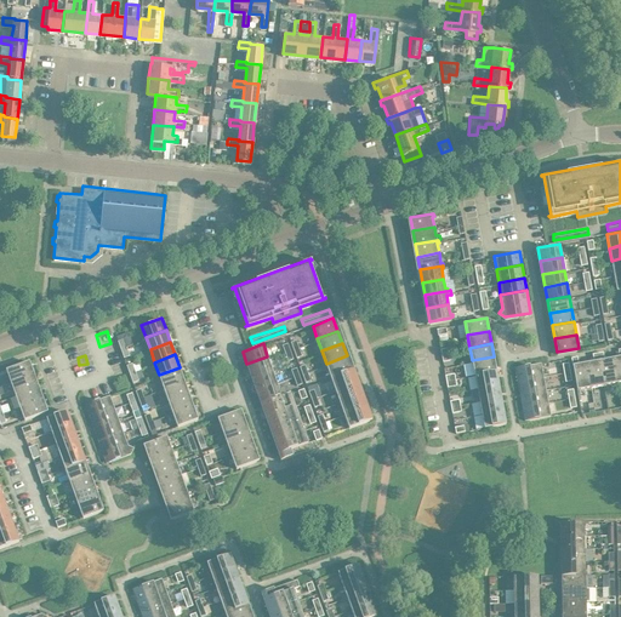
[(351,369),(347,355),(326,364),(330,376),(351,369)]
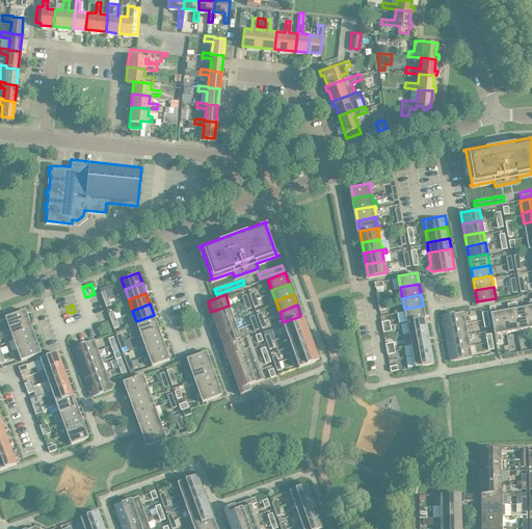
[(215,322),(233,316),(229,306),(211,312),(215,322)]
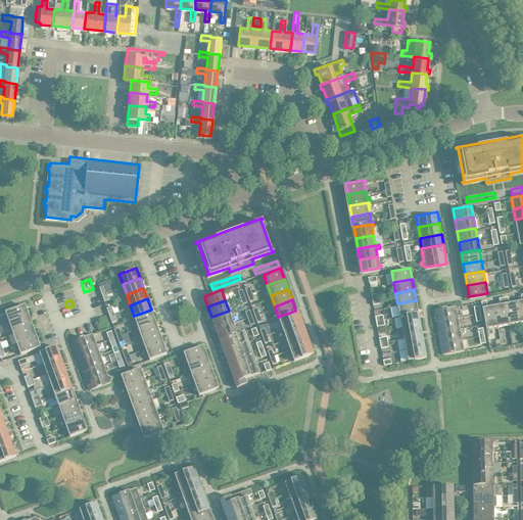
[(416,300),(397,303),(399,315),(418,312),(416,300)]
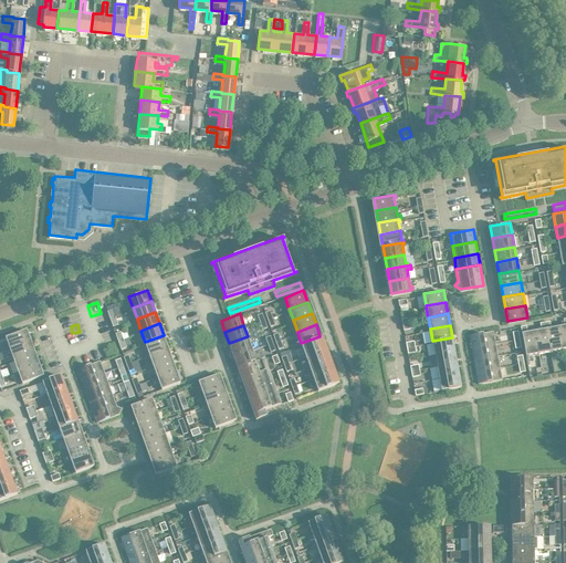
[(546,330),(549,348),(562,346),(558,327),(546,330)]
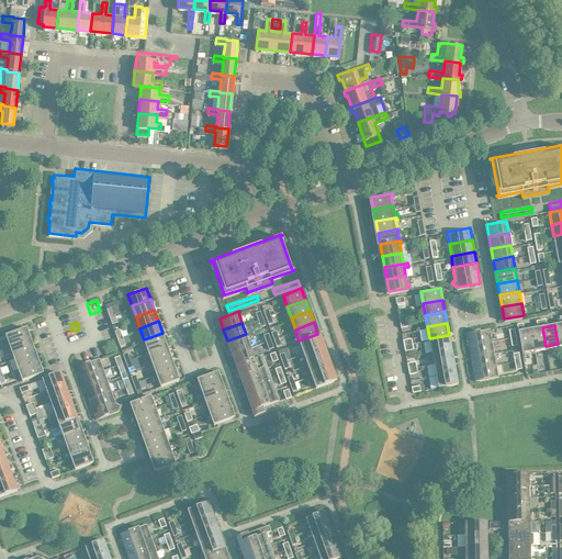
[(9,345),(27,337),(23,326),(6,333),(9,345)]
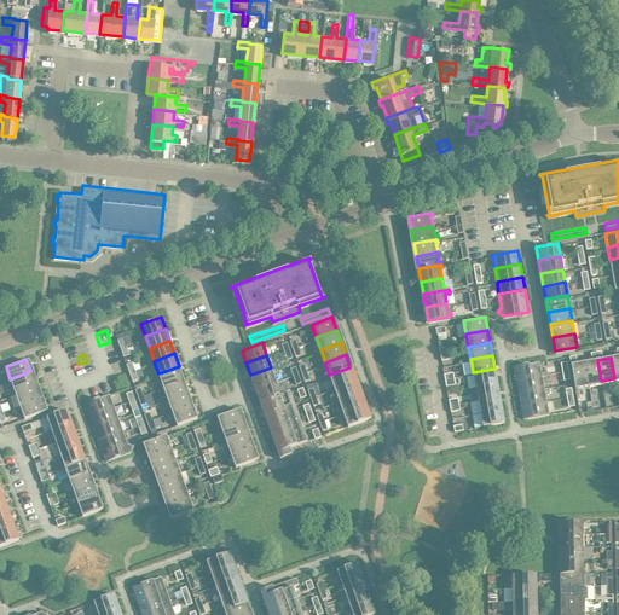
[(515,377),(542,373),(538,359),(513,364),(515,377)]
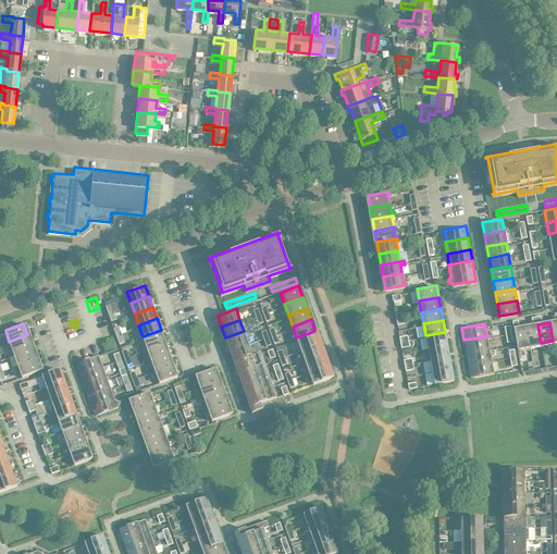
[(525,327),(529,345),(541,343),(537,324),(525,327)]
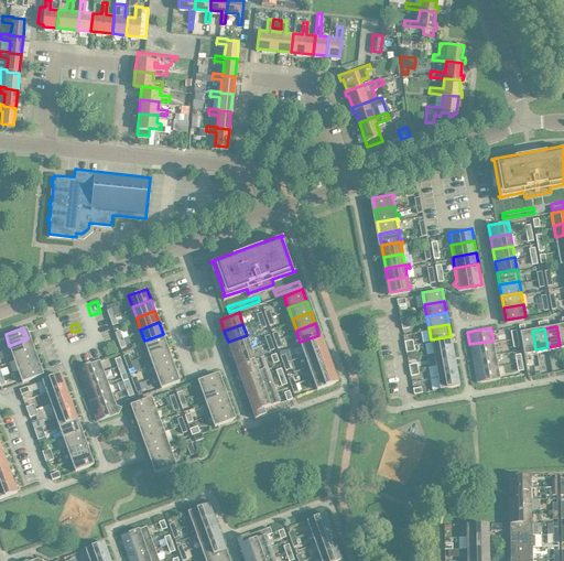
[(535,349),(532,331),(520,333),(523,352),(535,349)]
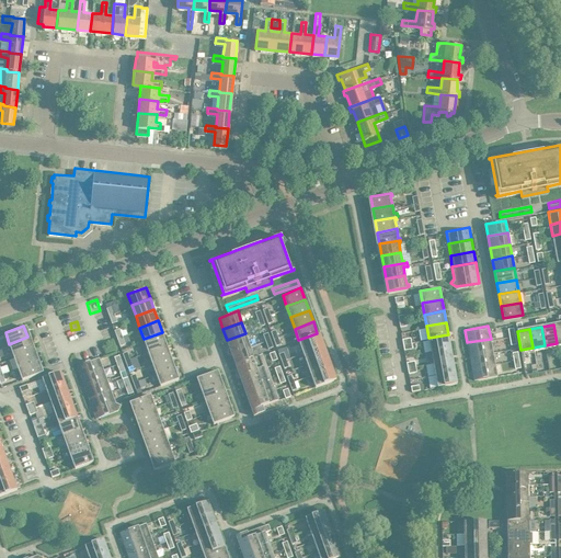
[(162,332),(144,339),(148,350),(165,343),(162,332)]
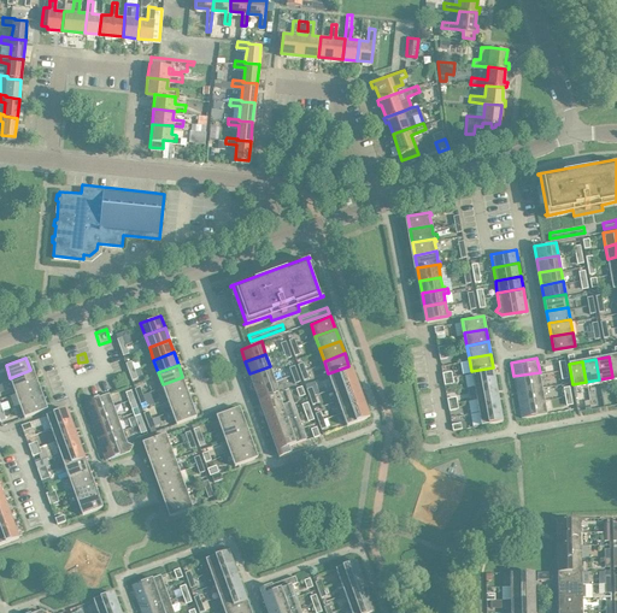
[(254,385),(275,378),(272,375),(270,366),(250,373),(254,385)]
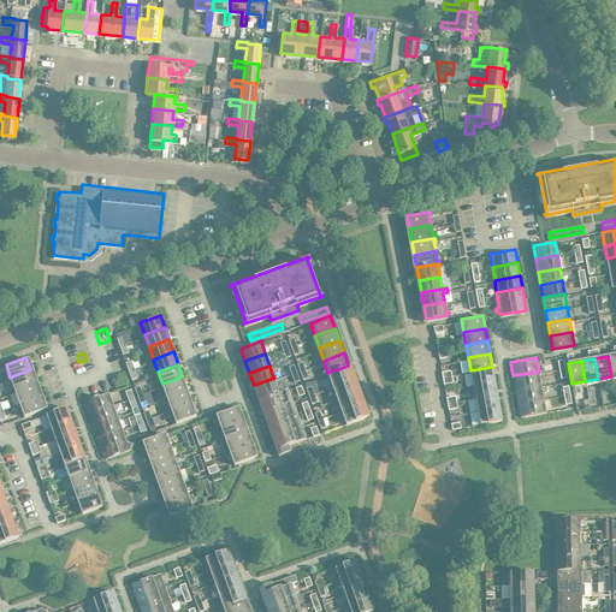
[(348,366),(327,373),(332,385),(353,378),(348,366)]
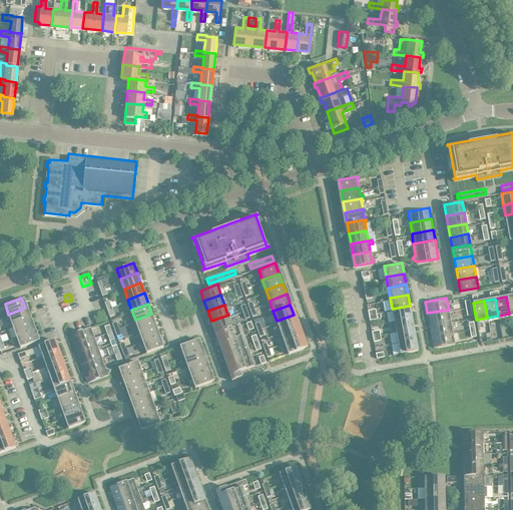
[(410,306),(392,309),(394,319),(412,316),(410,306)]
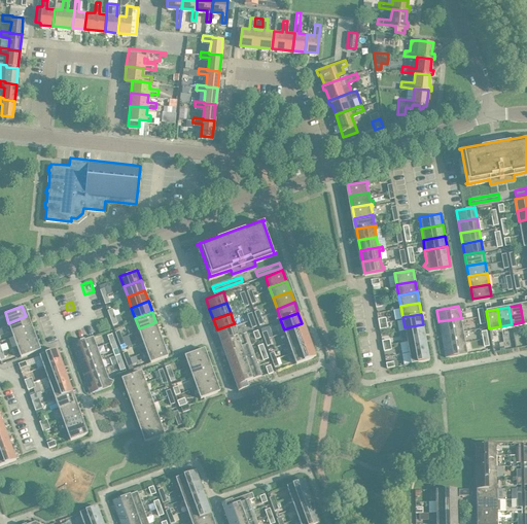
[(26,316),(8,323),(12,334),(30,327),(26,316)]
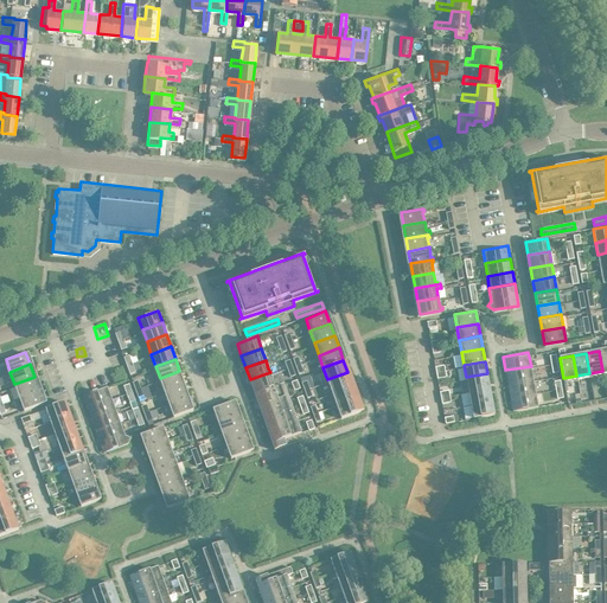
[(531,366),(505,370),(508,383),(532,378),(531,366)]
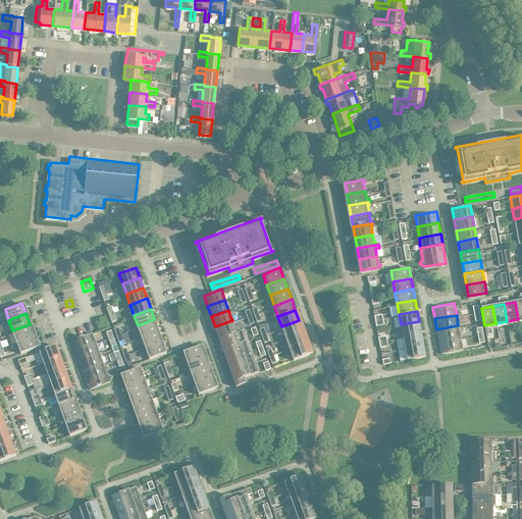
[(154,319),(138,325),(141,335),(158,329),(154,319)]
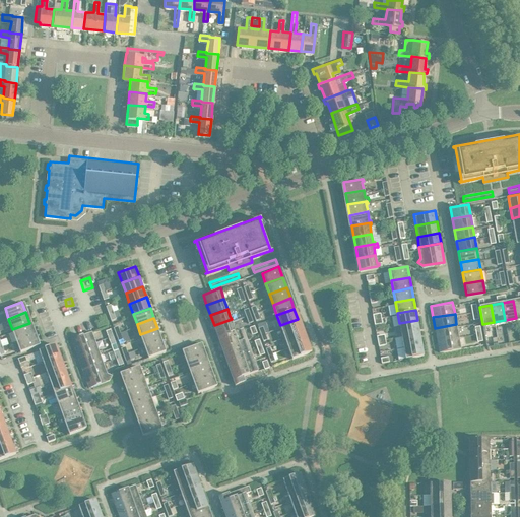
[(235,330),(232,319),(214,325),(218,336),(235,330)]
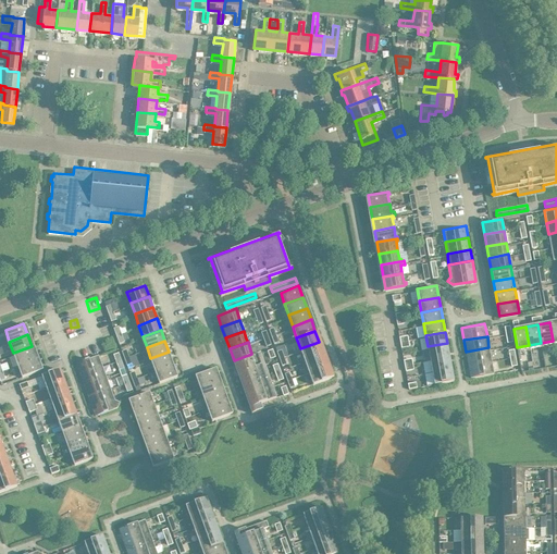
[(319,342),(300,348),(305,359),(323,353),(319,342)]
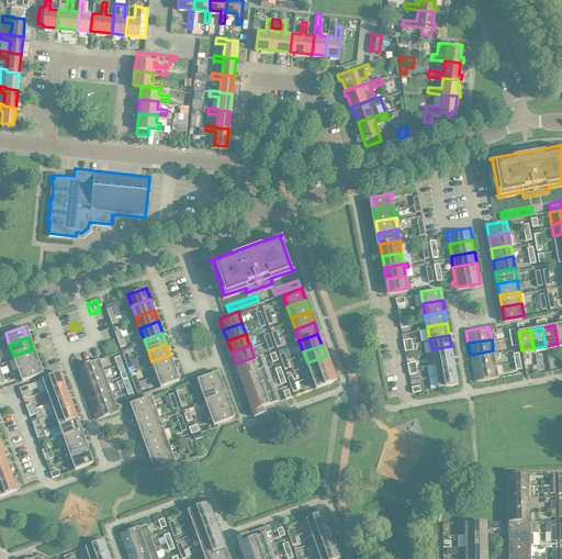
[(434,361),(453,358),(451,346),(431,349),(434,361)]
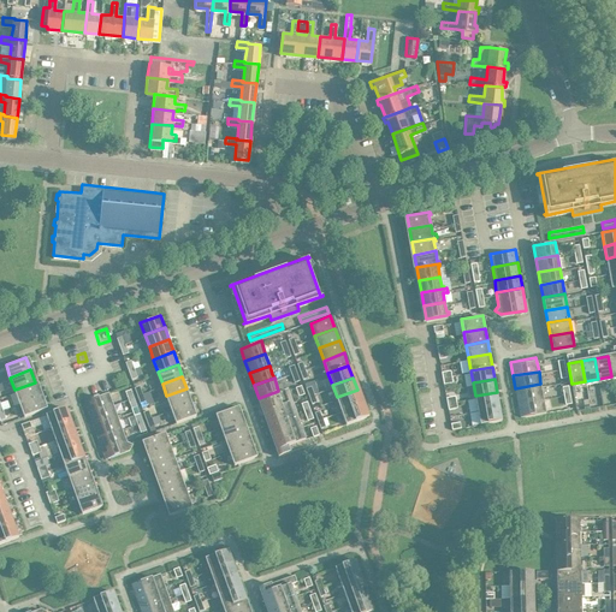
[(35,382),(15,390),(19,402),(40,394),(35,382)]
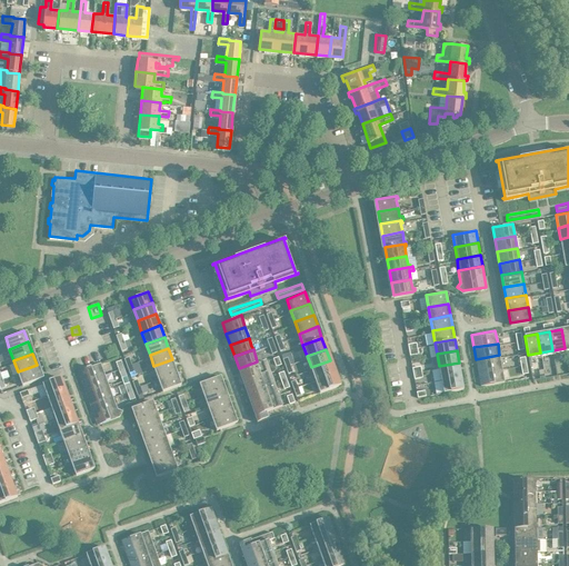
[(499,355),(476,359),(478,371),(501,367),(499,355)]
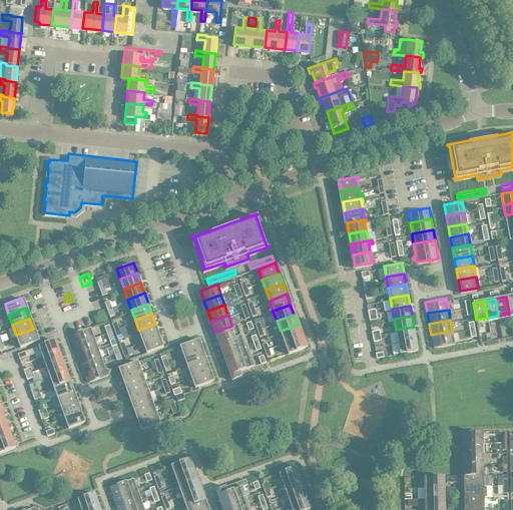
[(218,342),(242,333),(239,323),(231,326),(215,332),(218,342)]
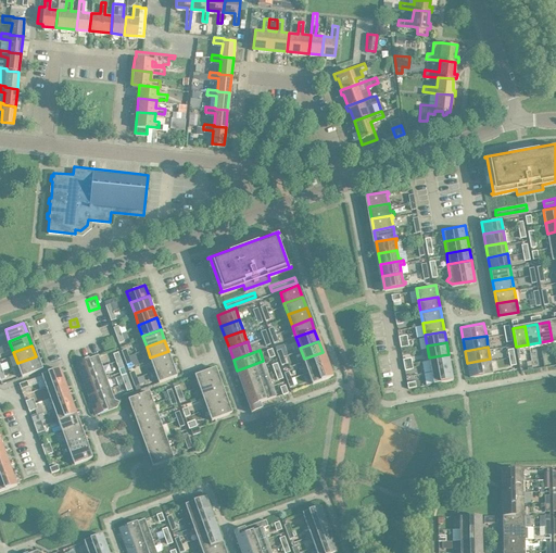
[(168,351),(150,357),(154,368),(173,362),(168,351)]
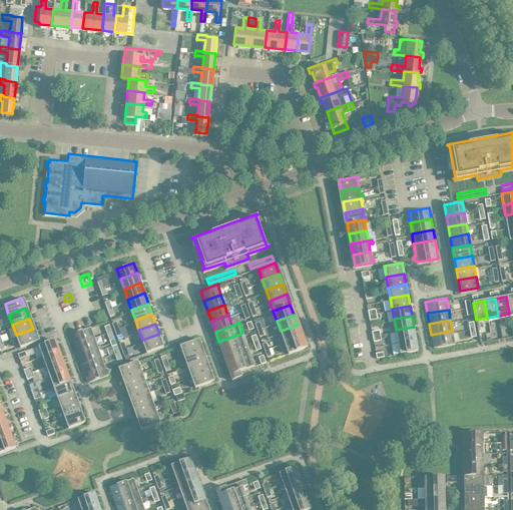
[(74,343),(94,336),(90,325),(70,332),(74,343)]
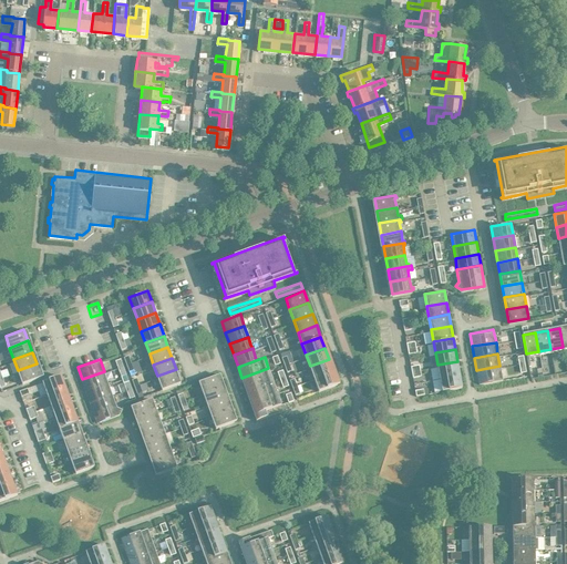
[(329,359),(310,366),(313,377),(332,370),(329,359)]
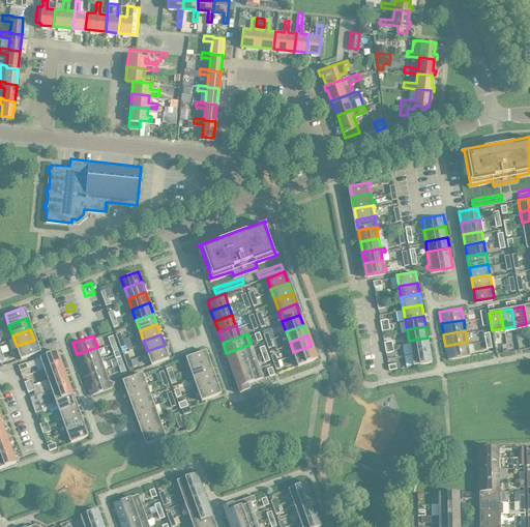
[(428,338),(409,341),(411,352),(430,349),(428,338)]
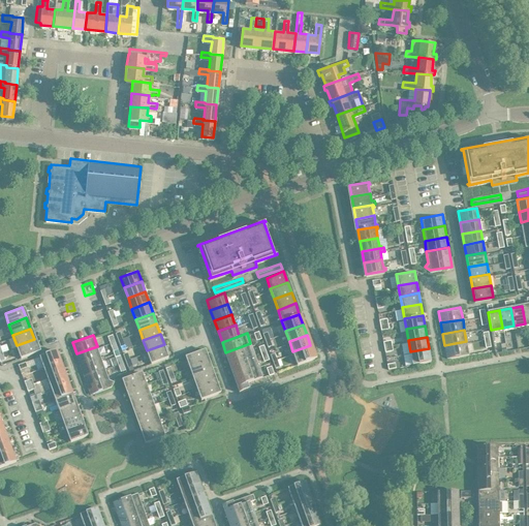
[(34,339),(17,345),(21,356),(37,349),(34,339)]
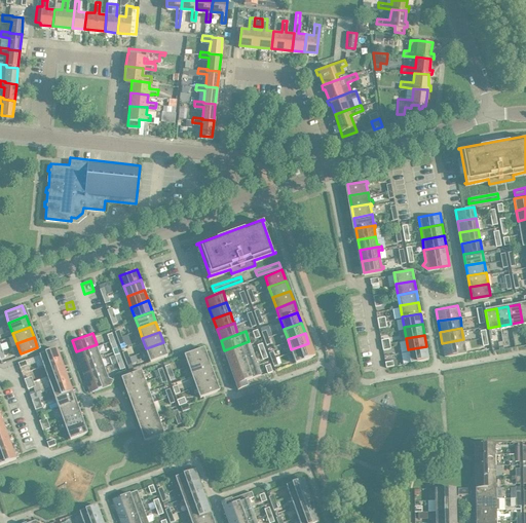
[(463,339),(442,343),(444,355),(465,350),(463,339)]
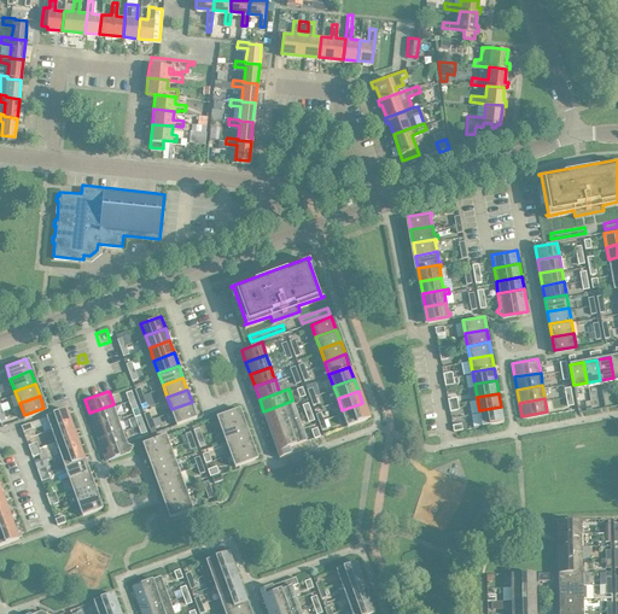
[(268,424),(297,414),(292,401),(263,411),(268,424)]
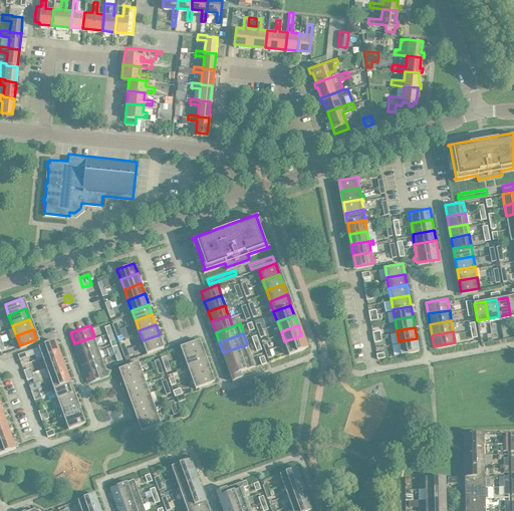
[(160,334),(143,340),(147,351),(164,345),(160,334)]
